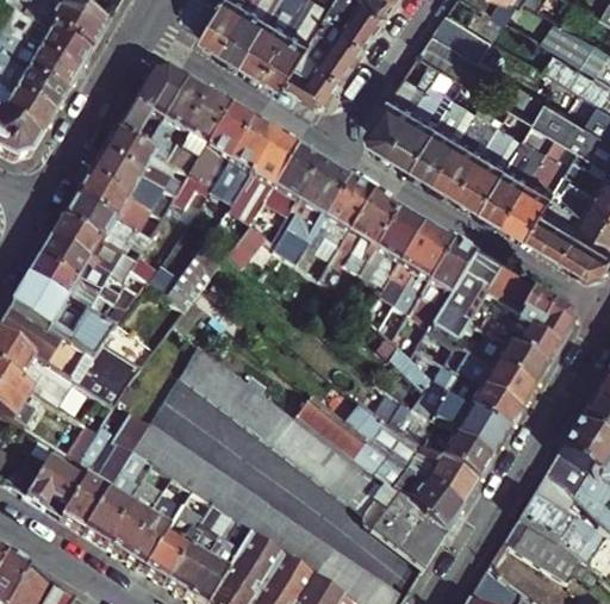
[(7,0),(7,1),(35,18),(91,50),(106,25),(64,0),(7,0)]
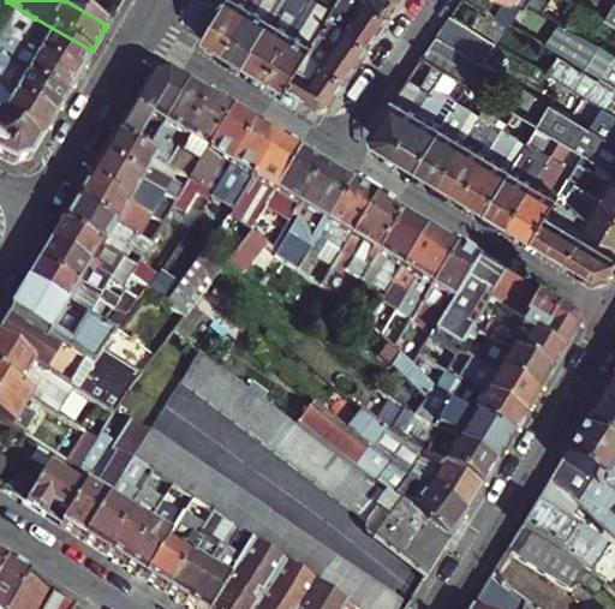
[(189,0),(189,1),(193,16),(209,27),(225,0),(189,0)]
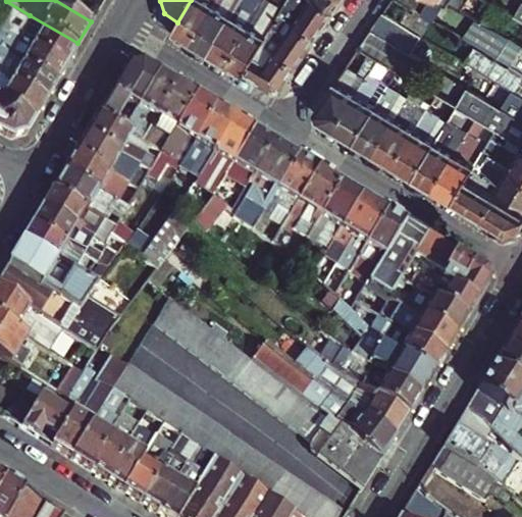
[(191,0),(177,22),(175,24),(195,37),(216,0),(191,0)]
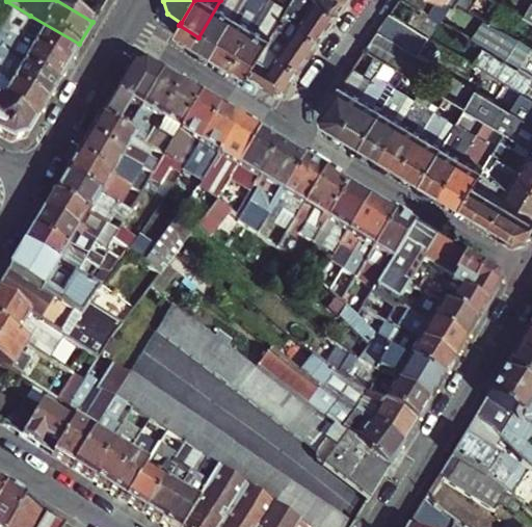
[(220,0),(198,37),(216,48),(244,0),(220,0)]
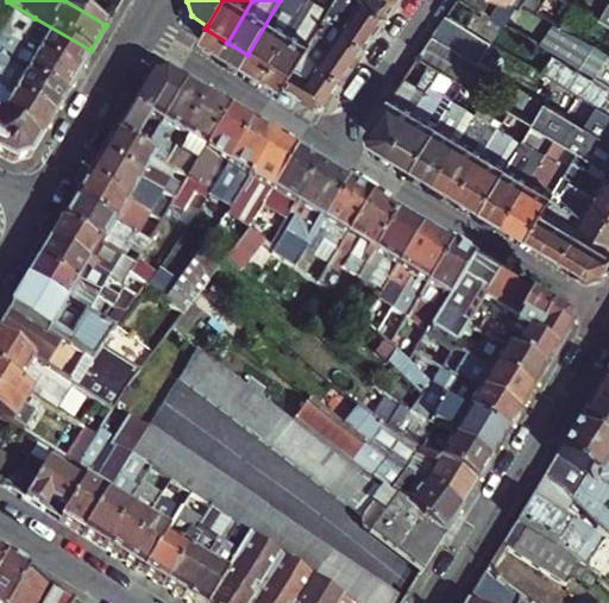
[(267,68),(307,0),(280,0),(248,55),(267,68)]
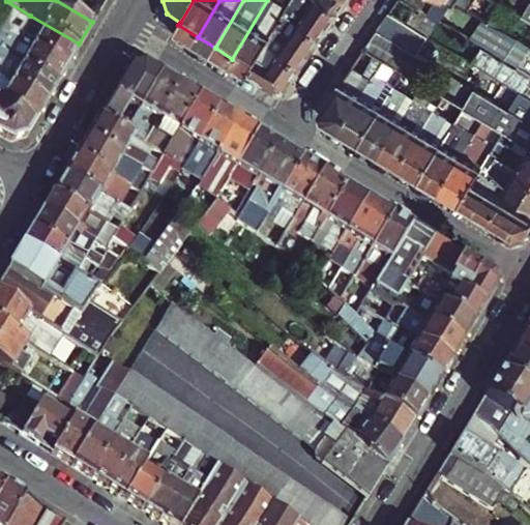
[(269,39),(287,8),(290,3),(292,0),(267,0),(232,59),(251,70),(260,55),(265,46),(269,39)]
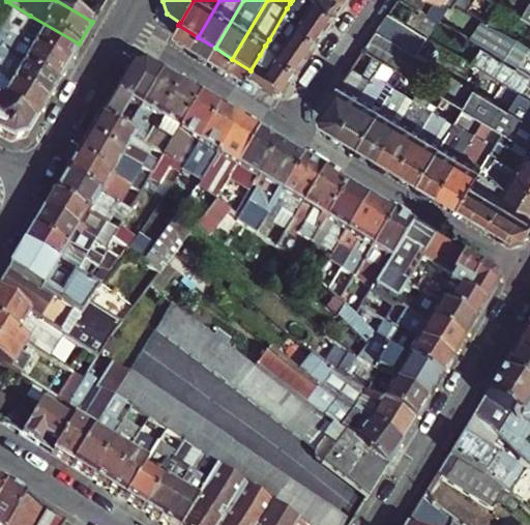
[(300,18),(302,19),(324,31),(344,4),(336,0),(299,0),(308,5),(300,18)]
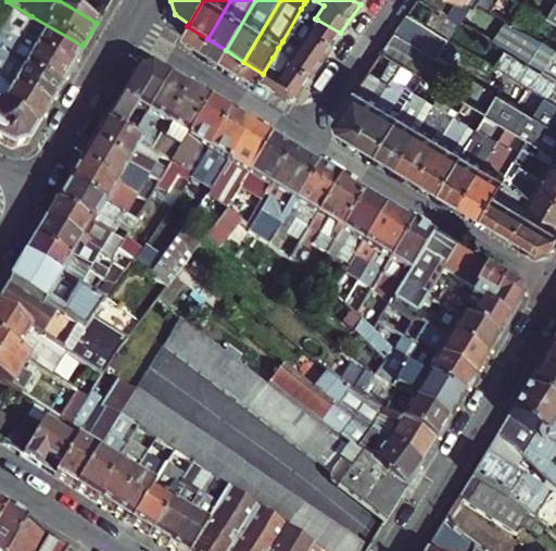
[(438,0),(453,9),(457,0),(438,0)]
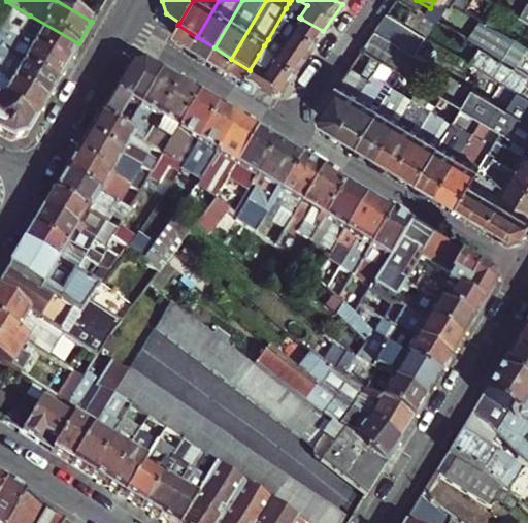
[(460,0),(490,18),(499,0),(460,0)]
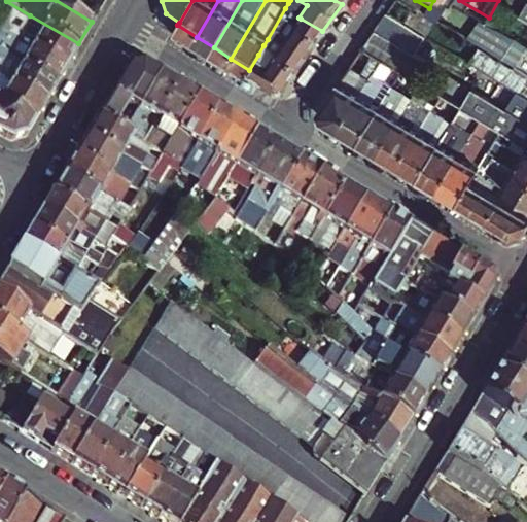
[(501,0),(526,14),(526,0),(501,0)]
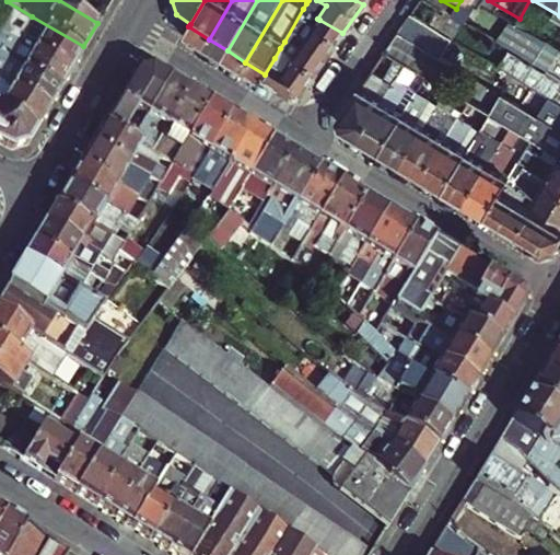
[(412,8),(400,25),(431,44),(442,25),(412,8)]
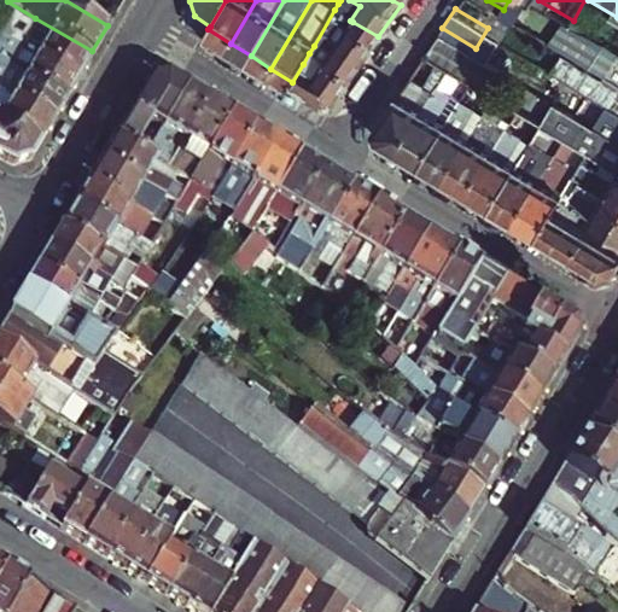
[(92,51),(35,18),(28,30),(9,19),(4,28),(80,73),(92,51)]
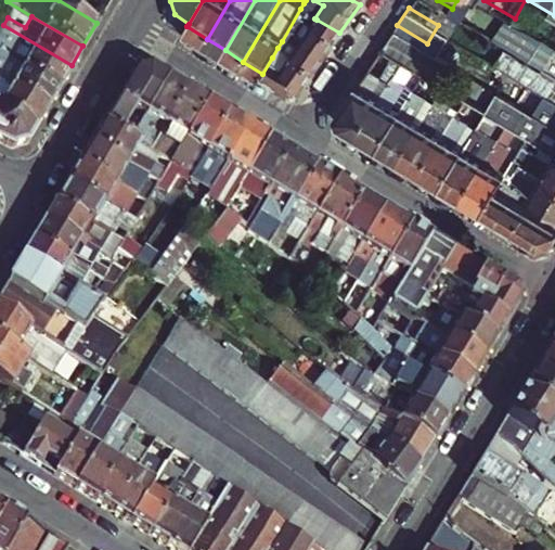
[(317,20),(296,50),(319,64),(339,33),(317,20)]
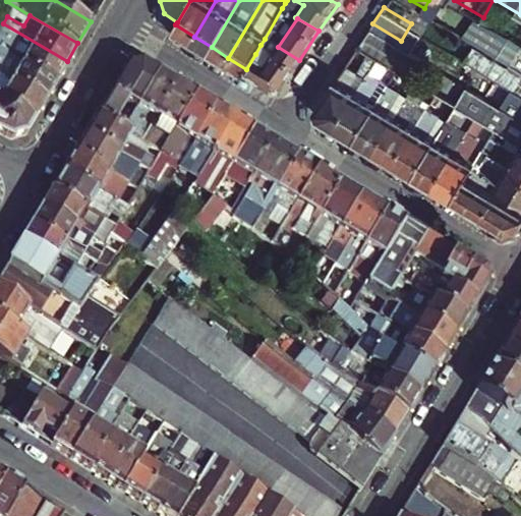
[(67,61),(3,23),(0,27),(0,30),(15,39),(8,50),(57,78),(67,61)]
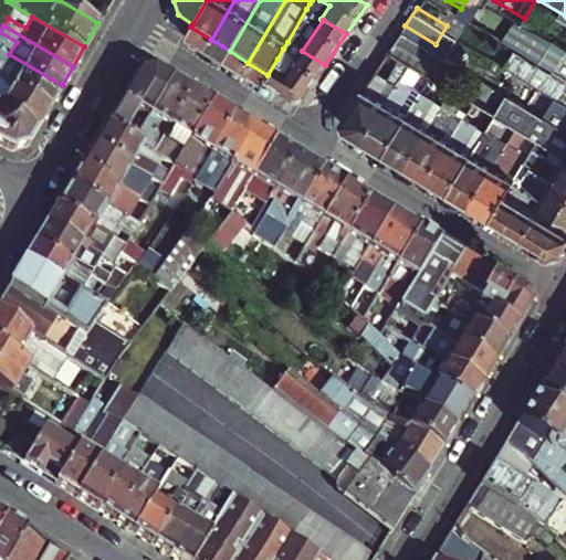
[(391,46),(412,59),(433,71),(442,76),(451,82),(463,61),(436,44),(405,25),(391,46)]
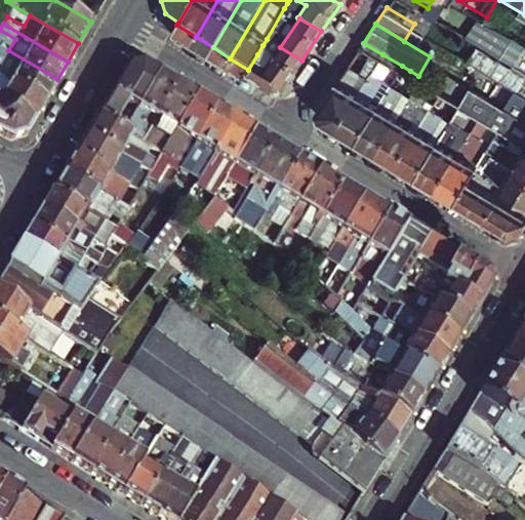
[(267,39),(263,45),(268,49),(272,42),(267,39)]
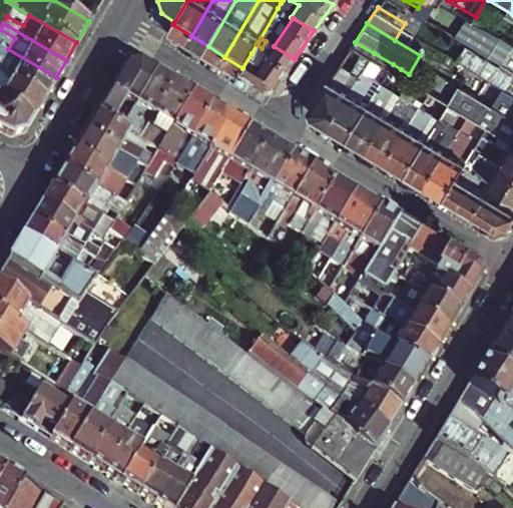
[(278,84),(295,59),(274,46),(264,59),(251,53),(242,68),(271,85),(278,84)]
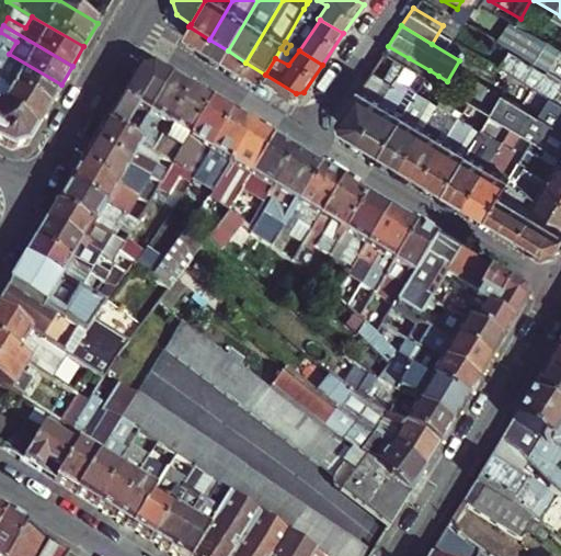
[(0,64),(0,74),(50,103),(61,84),(9,54),(2,66),(0,64)]
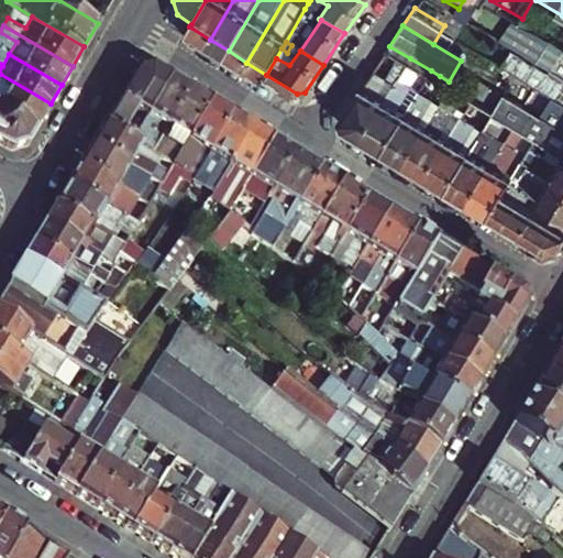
[(562,76),(536,61),(527,75),(562,96),(562,76)]
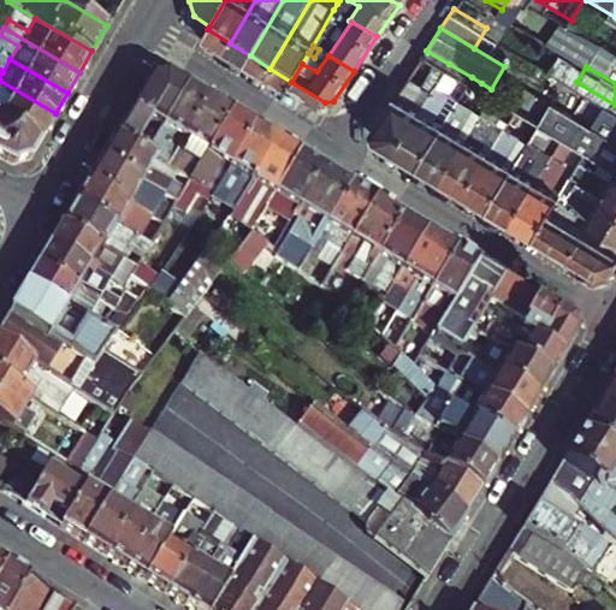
[(114,131),(135,143),(152,114),(163,122),(188,80),(167,67),(150,71),(136,95),(122,118),(114,131)]
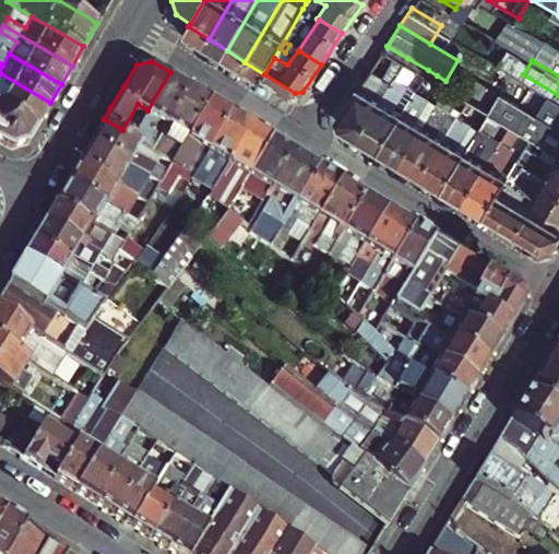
[(343,121),(360,131),(383,95),(372,89),(385,67),(376,61),(342,113),(343,121)]
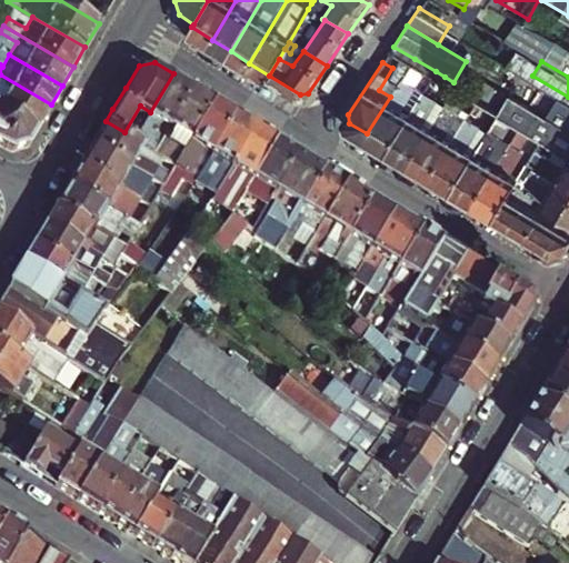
[(497,81),(480,70),(468,91),(479,98),(485,101),(497,81)]
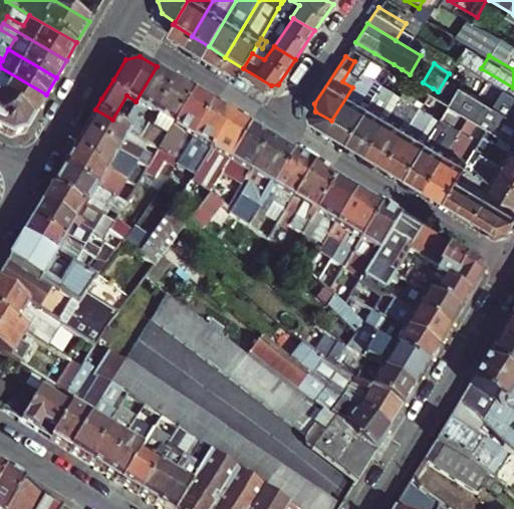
[(350,133),(370,144),(392,110),(383,105),(397,85),(393,83),(402,69),(394,64),(371,98),(350,133)]
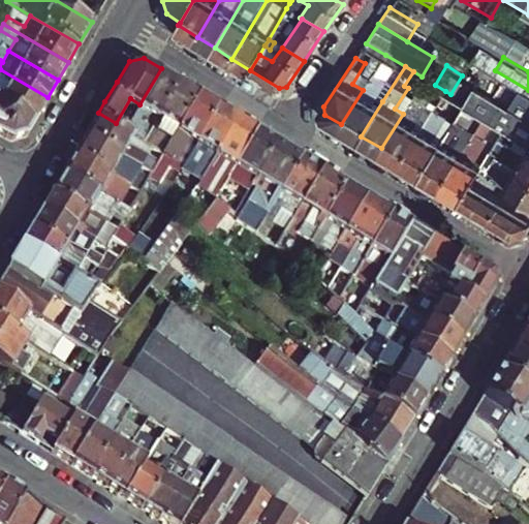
[(150,113),(158,117),(181,81),(161,68),(139,104),(128,123),(127,126),(137,132),(150,113)]
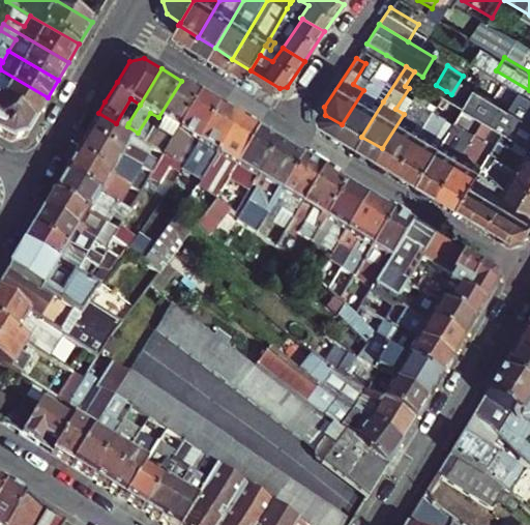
[(342,124),(361,137),(383,101),(376,97),(388,76),(377,68),(363,90),(342,124)]
